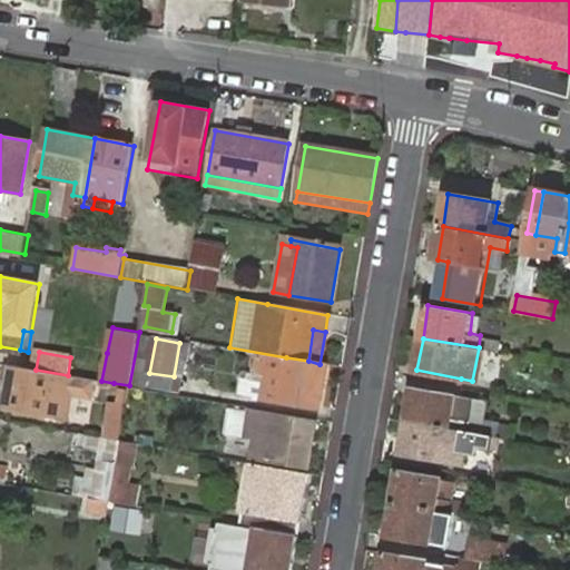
[(318,410),(327,364),(320,364),(308,361),(286,357),(283,370),(264,366),(258,399),(318,410)]
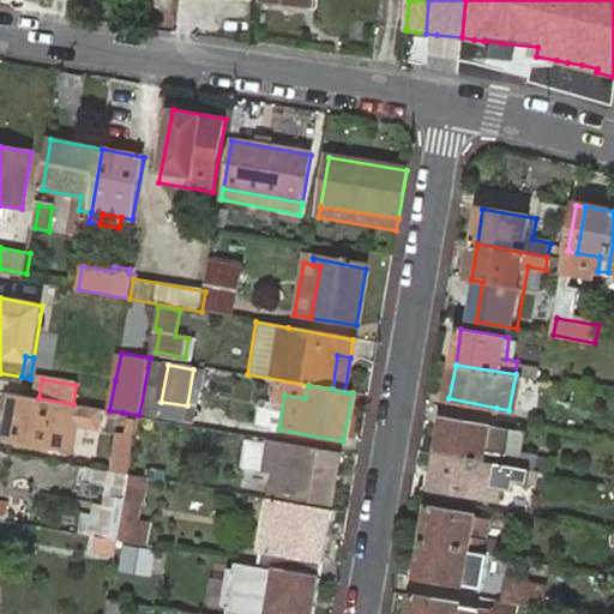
[(2,440),(50,449),(74,453),(78,437),(86,438),(90,417),(92,408),(73,404),(38,398),(5,391),(2,409),(8,409),(2,440)]
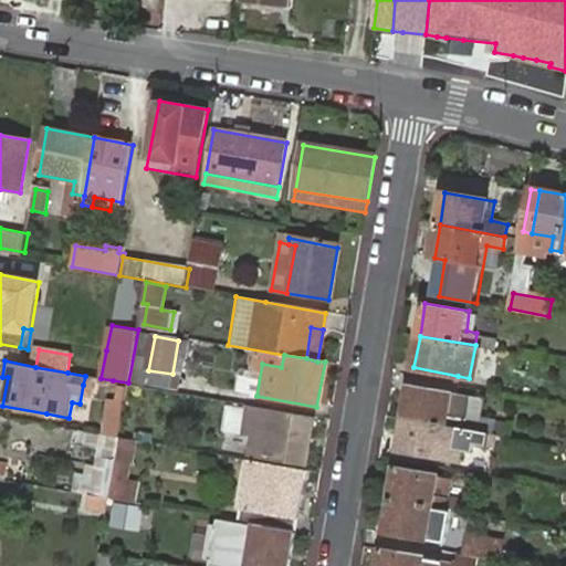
[(96,377),(85,376),(83,385),(95,387),(96,377)]
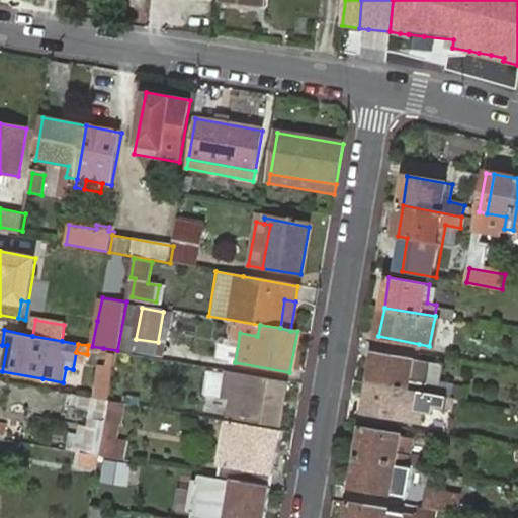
[(375,352),(370,381),(428,393),(433,362),(375,352)]
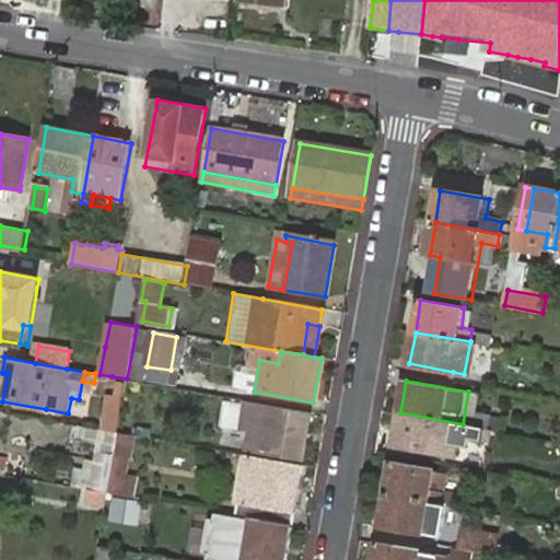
[(100,429),(118,431),(123,410),(125,395),(106,393),(98,429),(100,429)]
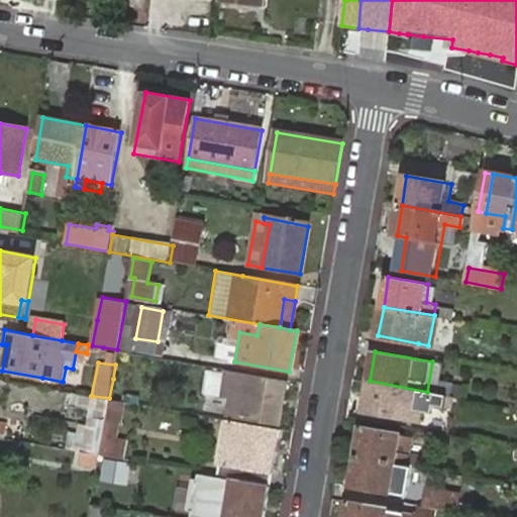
[(243,375),(235,416),(280,424),(288,384),(243,375)]
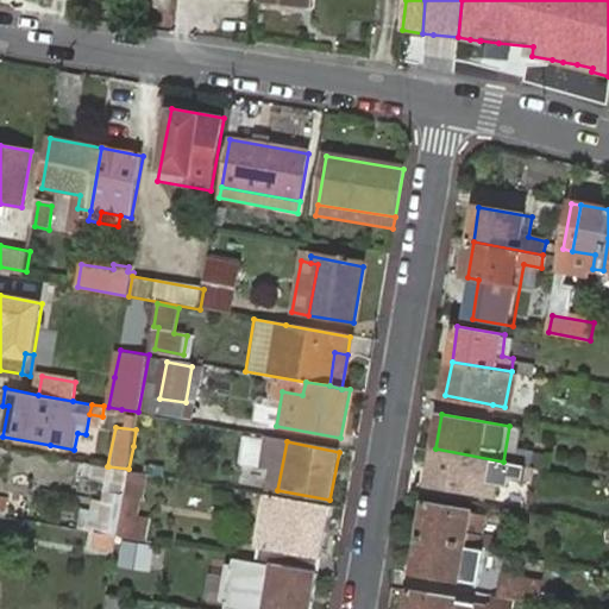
[(50,445),(48,456),(71,460),(74,450),(50,445)]
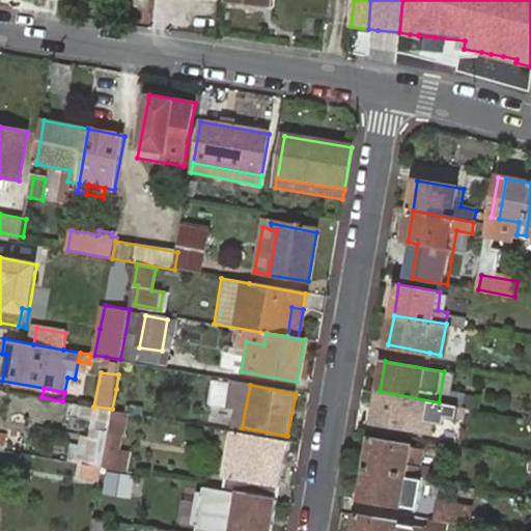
[(112,409),(129,413),(132,392),(116,389),(112,409)]
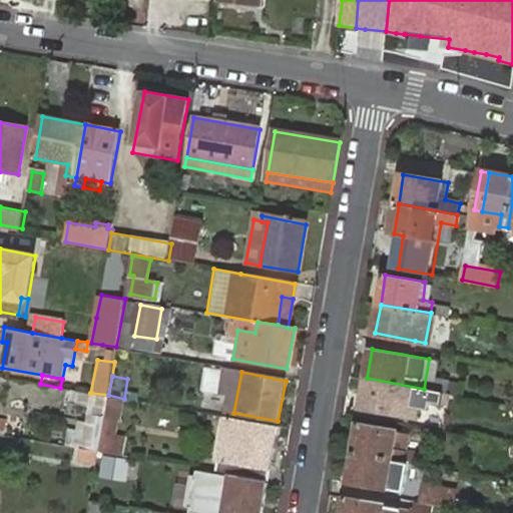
[(424,389),(367,378),(362,407),(419,416),(421,400),(442,404),(444,392),(424,389)]
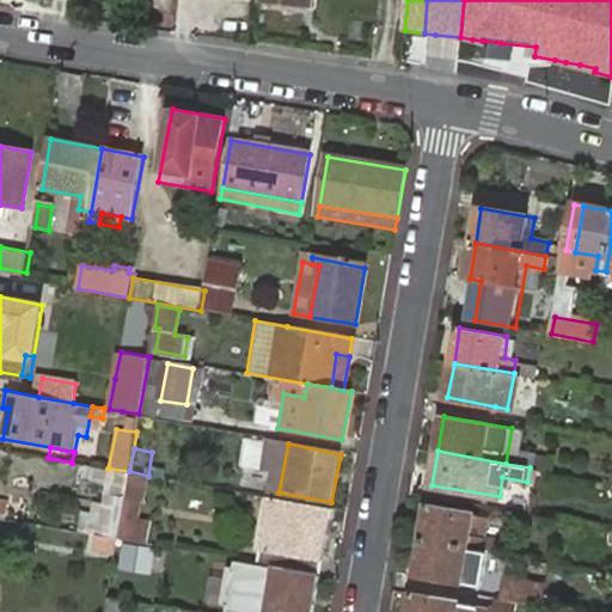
[(109,469),(108,469),(101,467),(97,482),(109,484),(105,502),(98,500),(95,513),(86,510),(81,531),(98,533),(118,538),(126,496),(129,471),(109,469)]
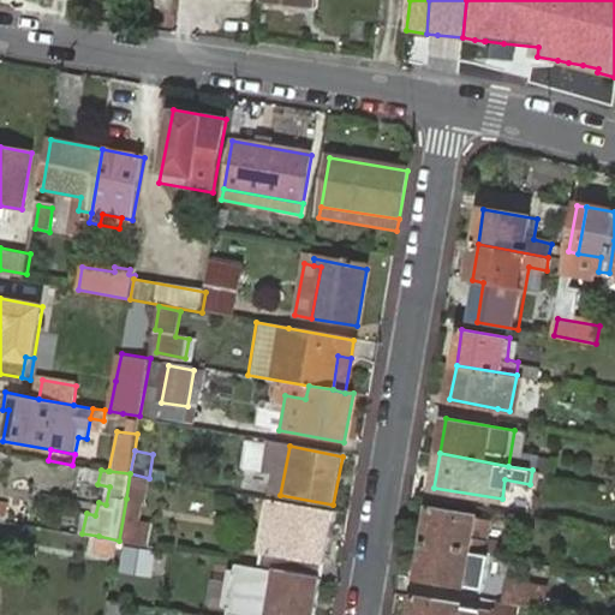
[(139,501),(126,499),(119,541),(147,545),(150,521),(137,519),(139,501)]
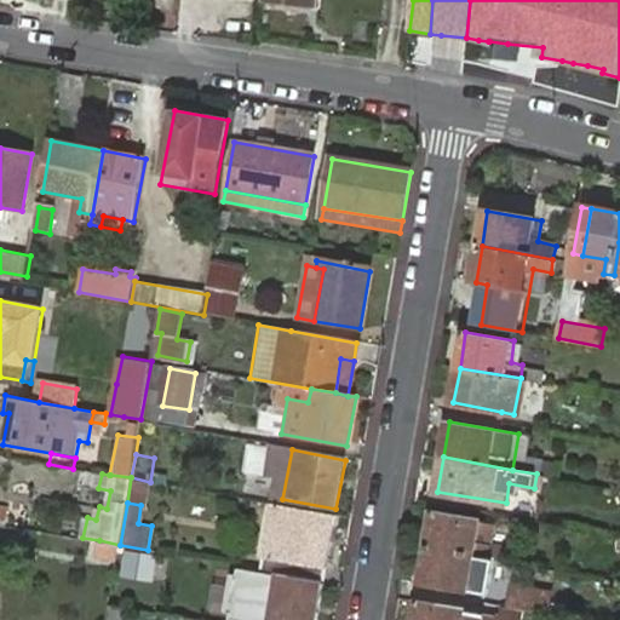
[(326,567),(336,516),(276,505),(267,556),(326,567)]
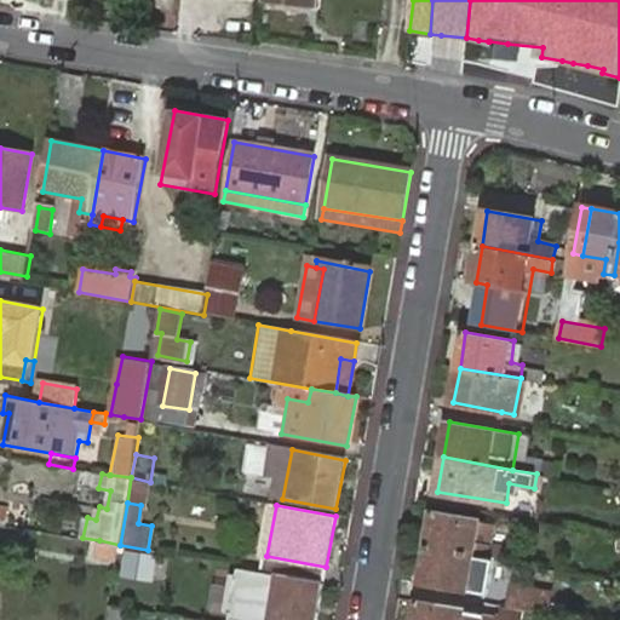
[(435,511),(429,546),(489,557),(492,544),(481,541),(483,520),(435,511)]
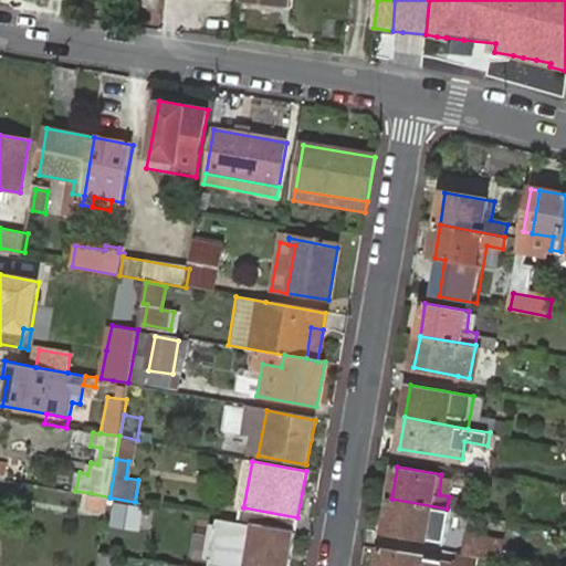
[(109,498),(91,493),(88,506),(107,510),(109,498)]
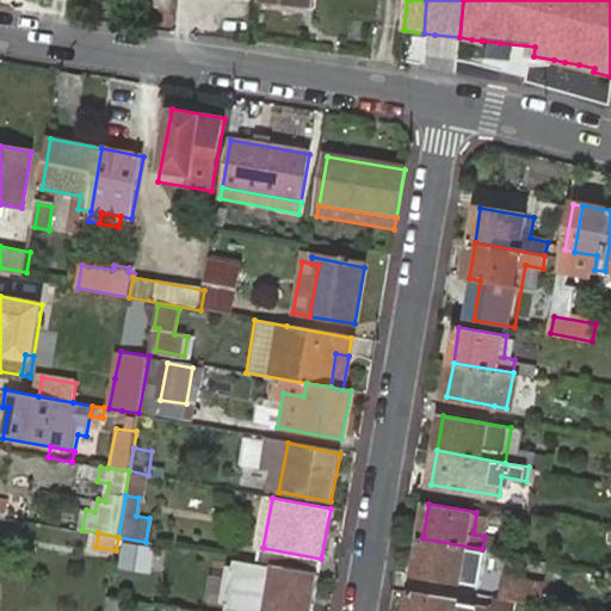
[(482,549),(423,538),(417,574),(464,582),(469,559),(480,561),(482,549)]
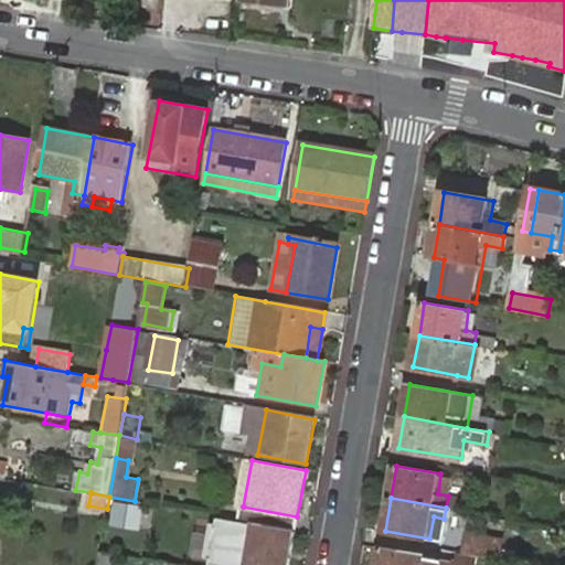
[(113,501),(109,523),(150,531),(155,510),(113,501)]
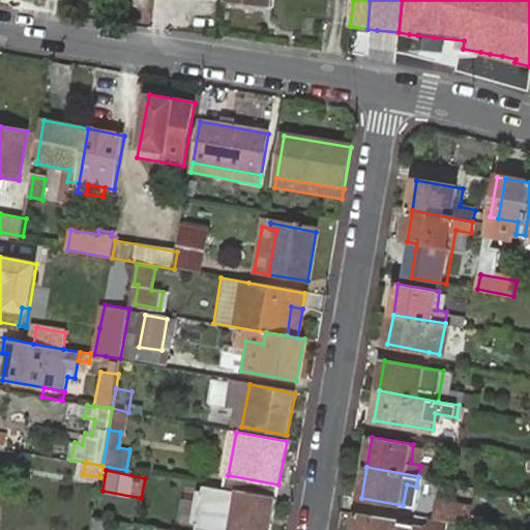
[(228,492),(221,529),(270,529),(275,500),(228,492)]
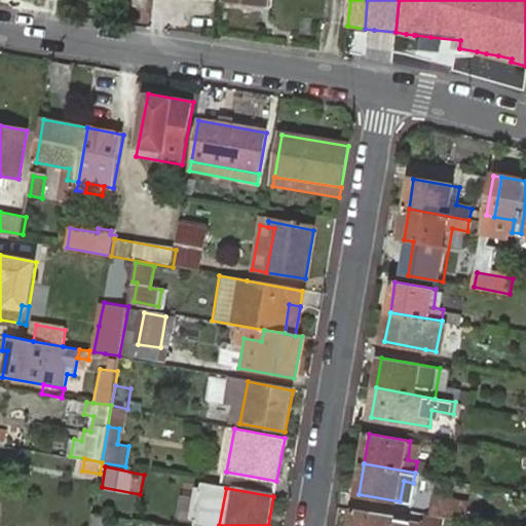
[(429,496),(425,523),(410,521),(408,525),(441,525),(442,520),(464,523),(466,501),(429,496)]
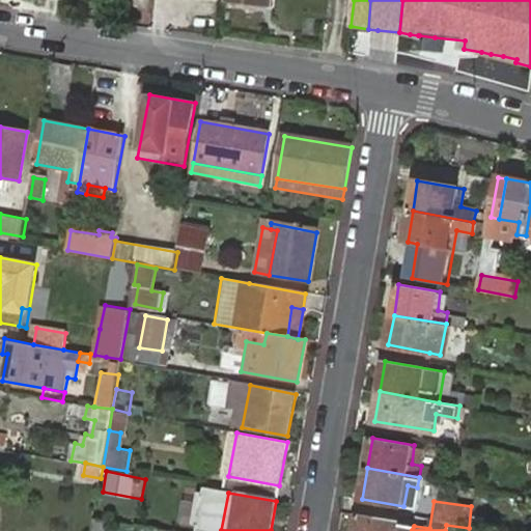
[(360,515),(357,530),(398,530),(400,523),(360,515)]
